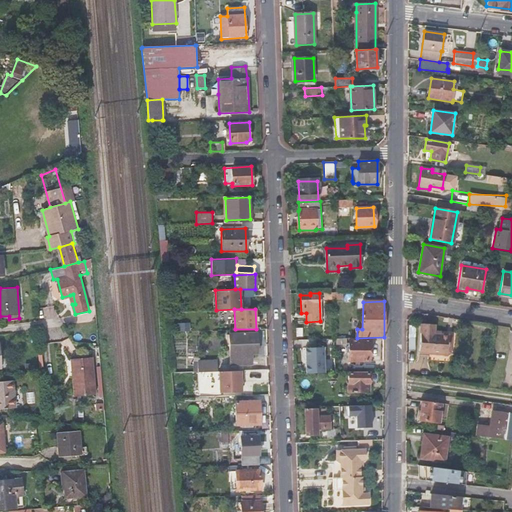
[(420,325),(418,350),(428,352),(428,354),(428,358),(453,360),(453,354),(450,353),(447,353),(449,334),(449,333),(441,333),(434,332),(434,329),(434,326),(420,325)]
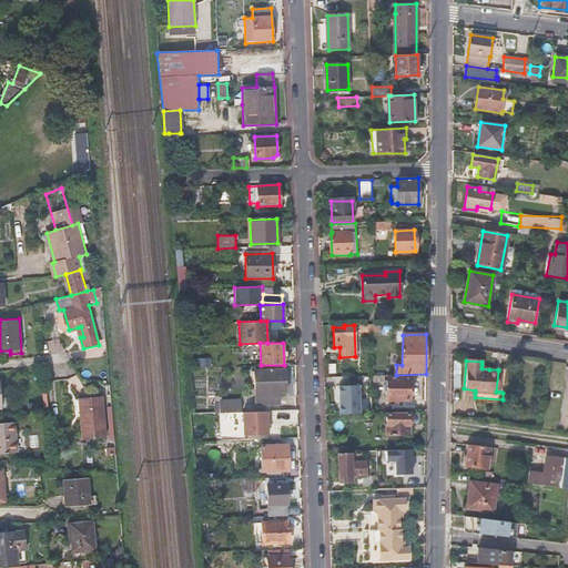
[(285,392),(284,371),(254,372),(256,404),(280,404),(279,392),(285,392)]
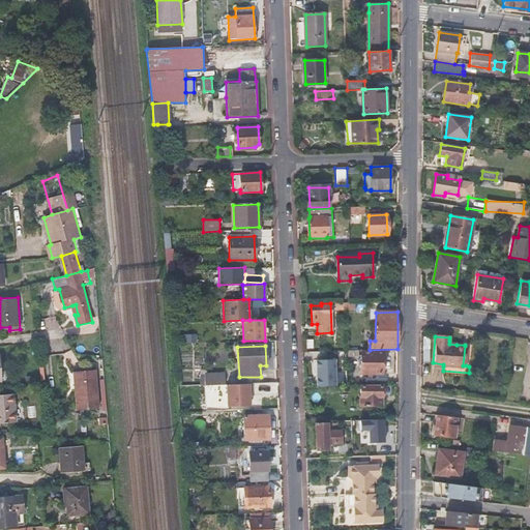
[(383,374),(383,353),(362,352),(362,374),(383,374)]
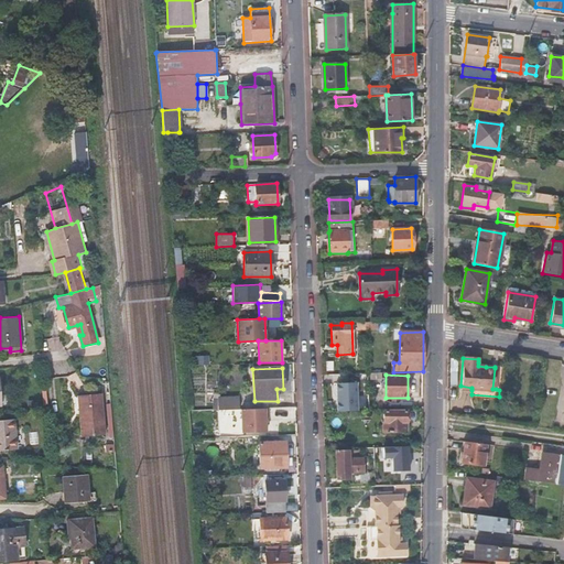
[(334,398),(337,398),(338,411),(359,410),(358,381),(333,381),(334,398)]
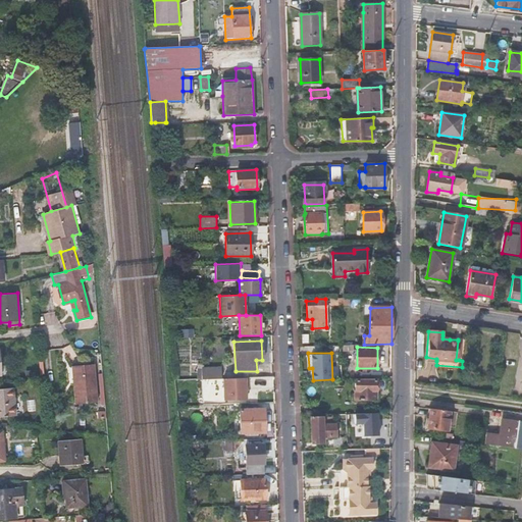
[(98,404),(94,365),(72,367),(76,405),(98,404)]
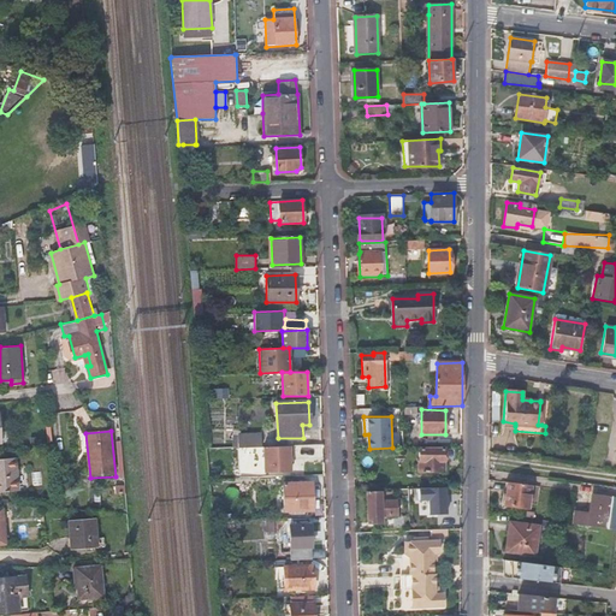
[(240,448),(262,446),(262,433),(240,434),(240,448)]
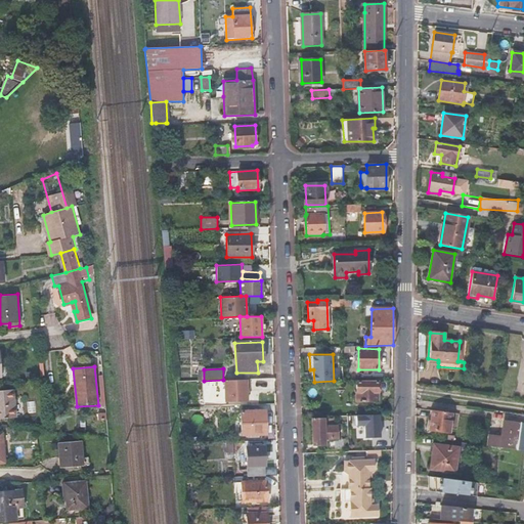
[(224,379),(224,401),(250,401),(249,379),(224,379)]
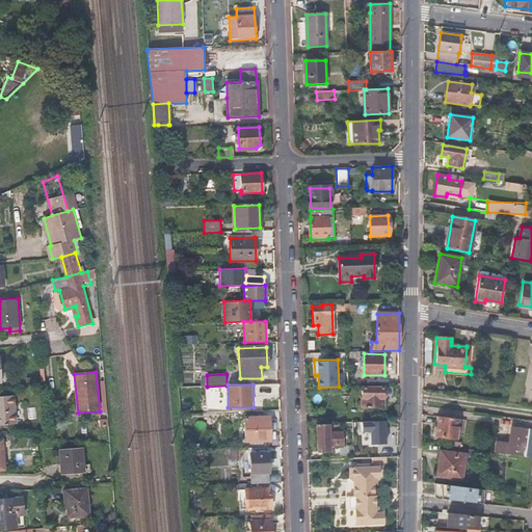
[(363,388),(362,406),(382,406),(383,388),(363,388)]
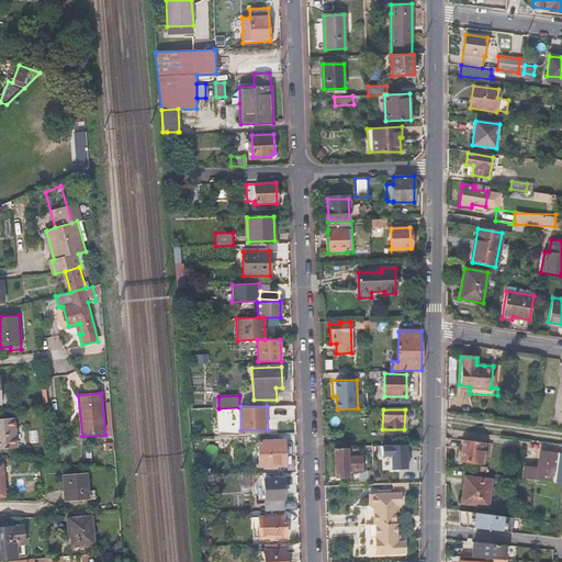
[(0,448),(17,448),(14,418),(0,418),(0,448)]
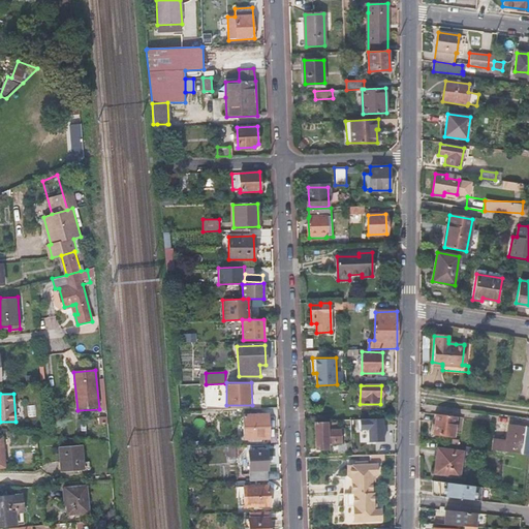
[(243,412),(244,438),(269,438),(268,414),(257,415),(256,411),(243,412)]
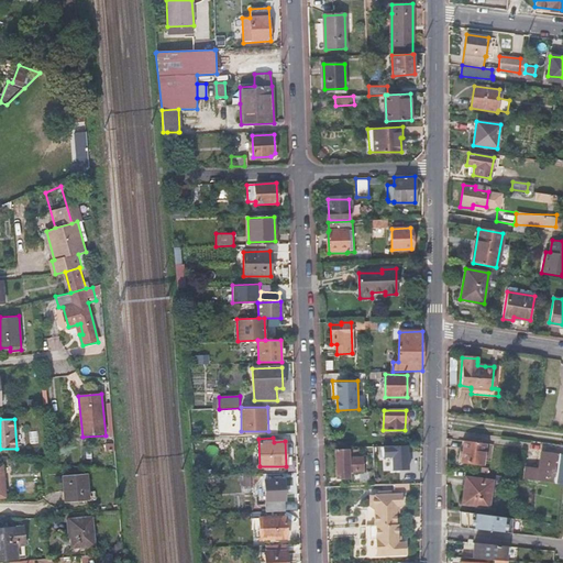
[(485,443),(465,440),(461,462),(483,465),(485,443)]
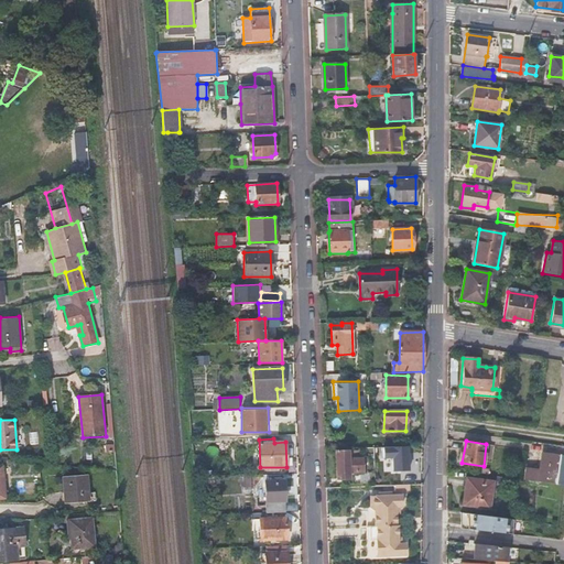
[(400,445),(383,445),(384,472),(400,470),(400,445)]
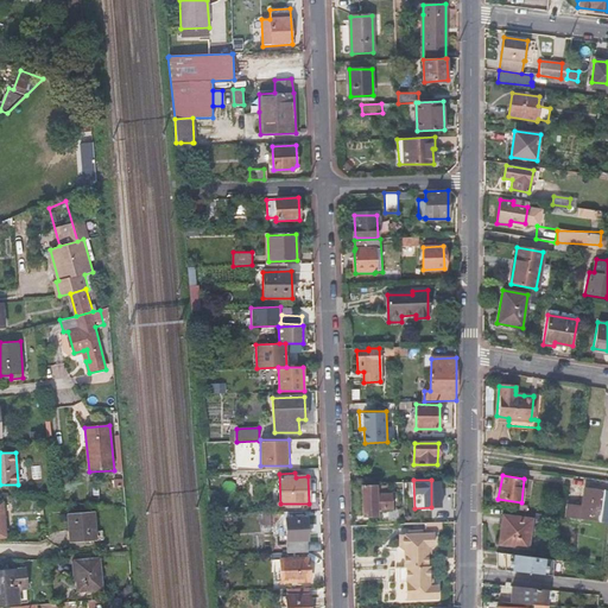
[(442,480),(432,480),(432,507),(442,507),(442,480)]
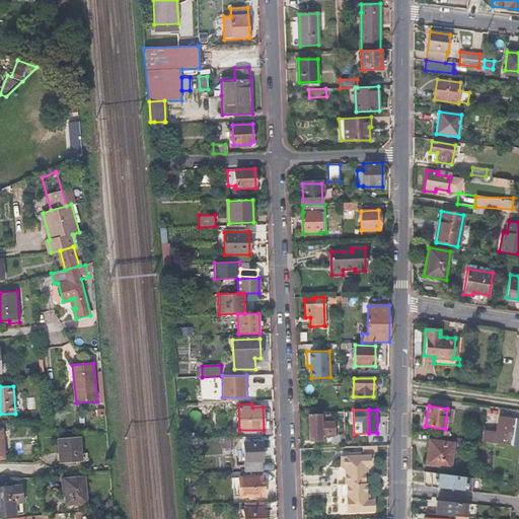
[(320,416),(309,416),(310,439),(321,439),(321,434),(334,434),(334,422),(320,422),(320,416)]
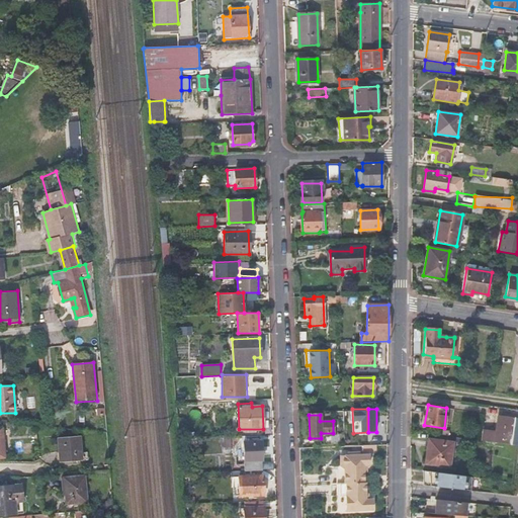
[(486,441),(510,444),(514,418),(499,415),(496,431),(487,430),(486,441)]
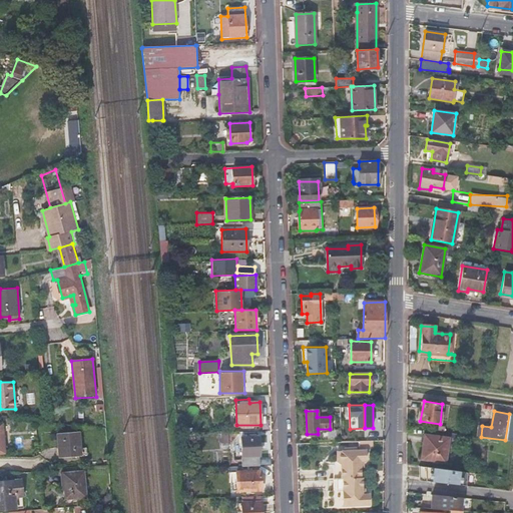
[(57,433),(60,458),(88,456),(87,447),(81,447),(79,431),(57,433)]
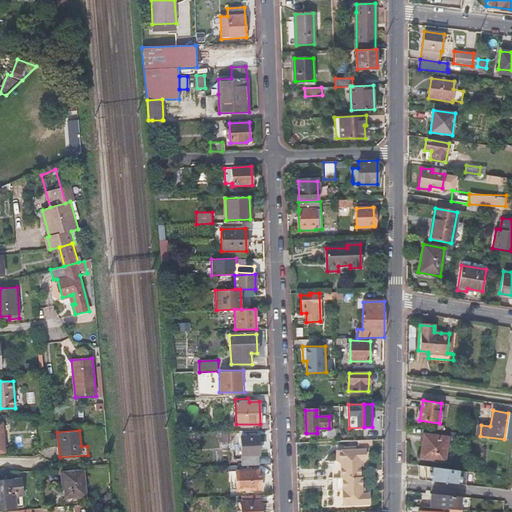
[(423,433),(420,458),(444,461),(448,437),(423,433)]
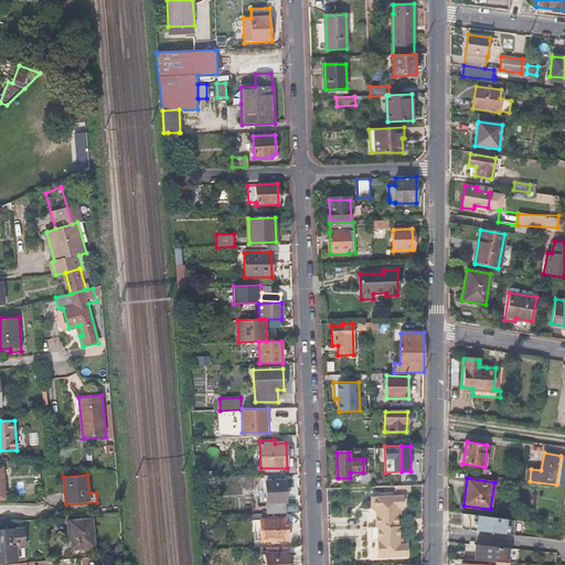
[(266,514),(286,514),(286,481),(265,482),(266,514)]
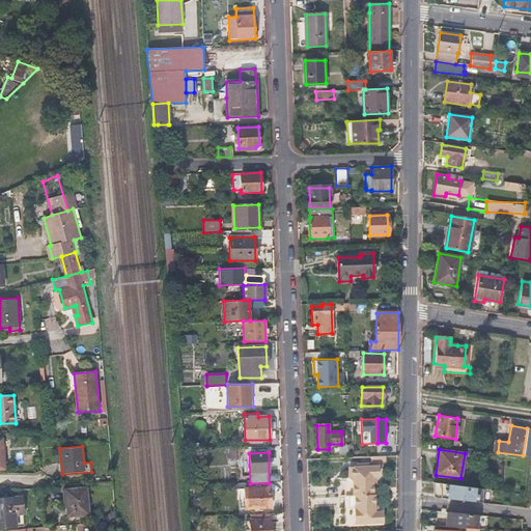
[(353,495),(373,494),(372,482),(372,477),(374,476),(378,476),(376,466),(366,466),(366,464),(355,464),(355,467),(346,467),(347,478),(352,480),(353,495)]
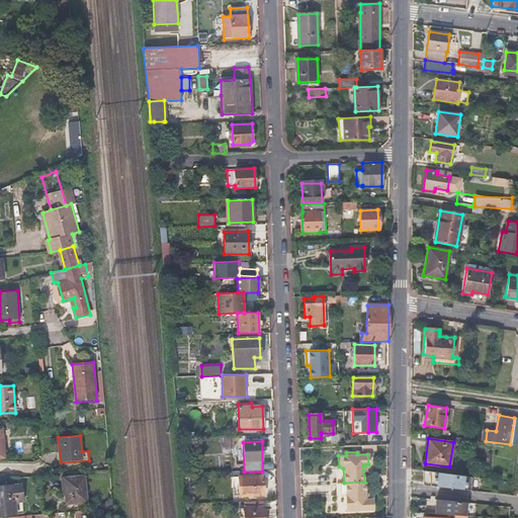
[(435,471),(424,469),(424,485),(433,486),(435,471)]
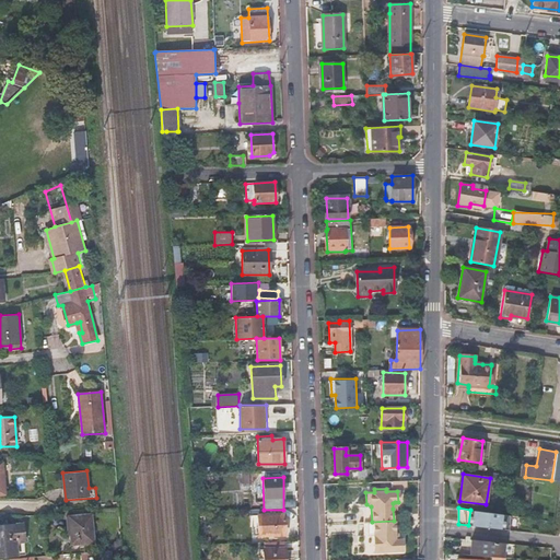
[(478,511),(470,510),(468,525),(478,526),(503,529),(510,529),(511,515),(504,514),(478,511)]
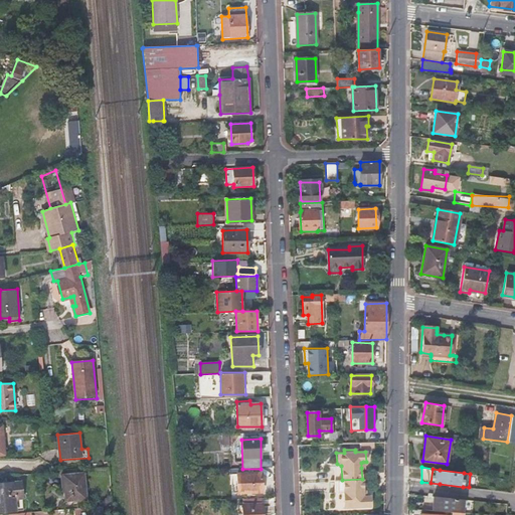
[(262,492),(262,473),(237,474),(238,493),(262,492)]
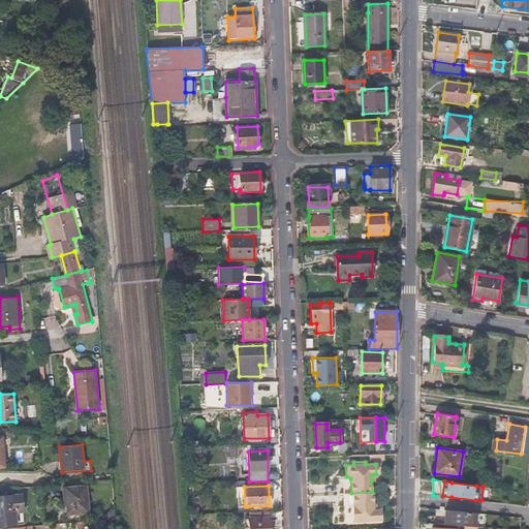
[(89,512),(86,487),(65,489),(67,515),(89,512)]
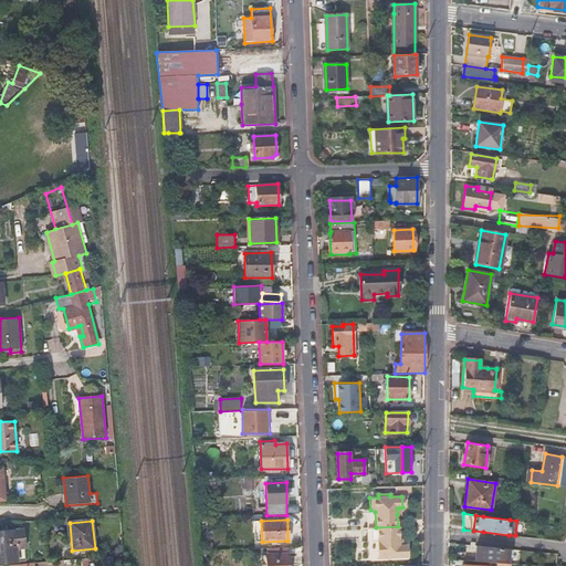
[(376,527),(370,528),(371,542),(378,542),(379,558),(409,556),(408,545),(404,545),(400,545),(400,540),(399,526),(398,526),(376,527)]
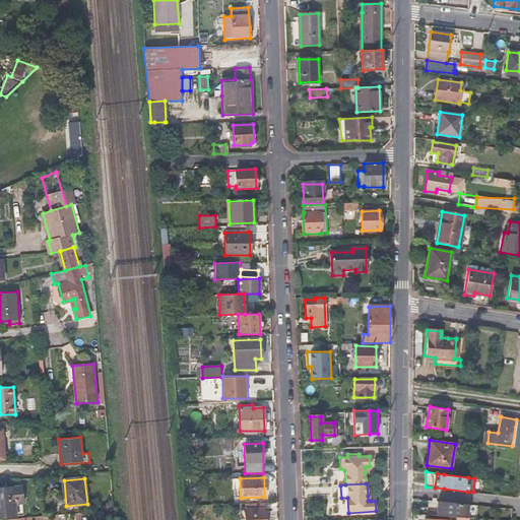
[(22,501),(21,488),(0,489),(0,517),(16,516),(15,502),(22,501)]
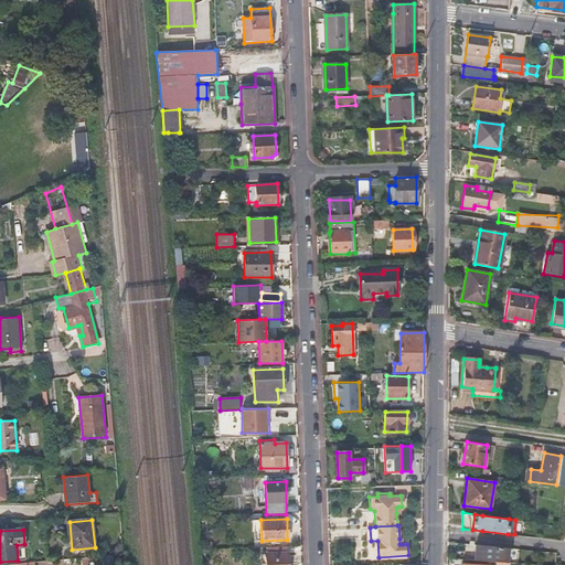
[(475,544),(473,560),(496,562),(507,562),(508,547),(475,544)]
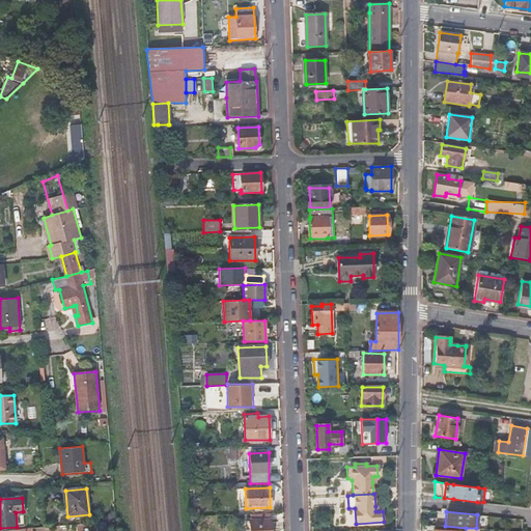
[(269,514),(250,514),(250,520),(250,530),(270,530),(271,521),(270,520),(269,514)]
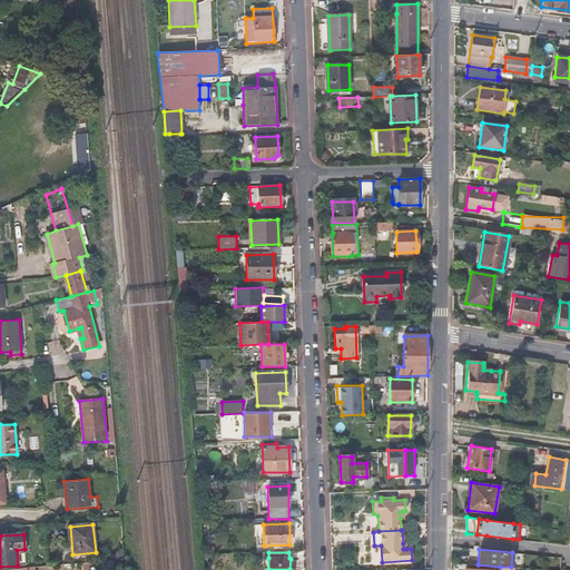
[(114,569),(114,560),(85,563),(85,569),(114,569)]
